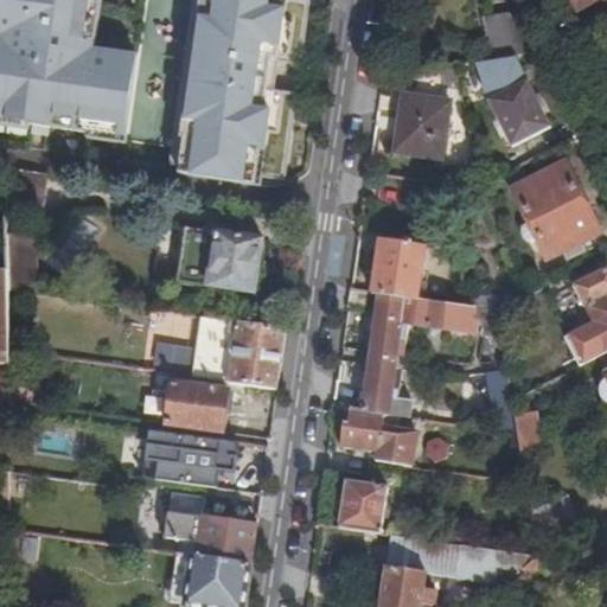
[(0,0),(0,120),(126,138),(136,59),(94,55),(101,0),(0,0)]
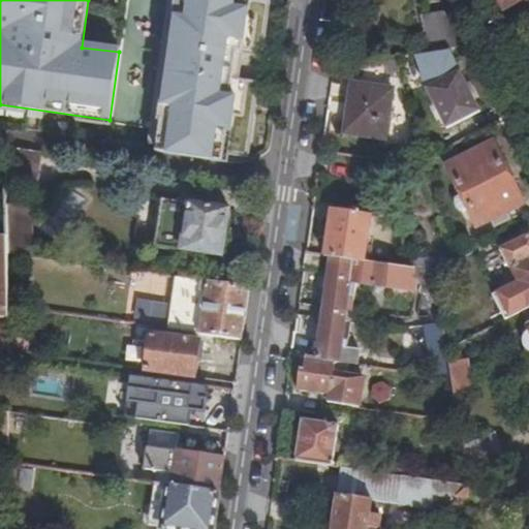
[(168,0),(149,142),(158,144),(158,152),(226,161),(227,154),(247,157),(258,82),(239,79),(243,54),(262,57),(270,2),(254,0),(168,0)]
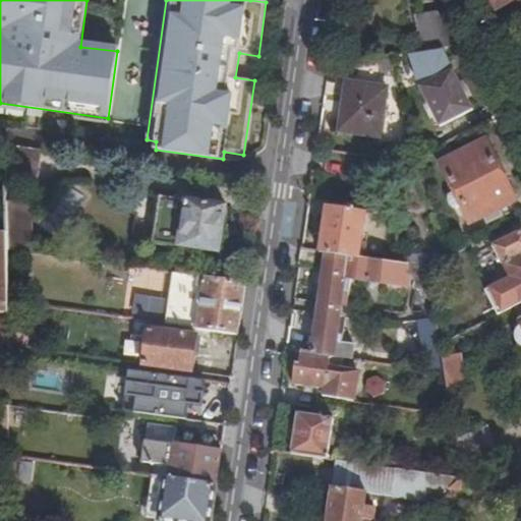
[(490,0),(496,10),(515,0),(490,0)]
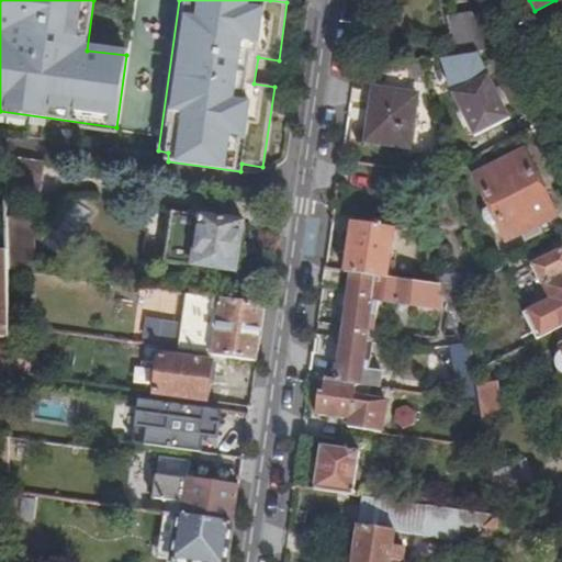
[(494,48),(474,11),(447,15),(453,55),(476,52),(494,48)]
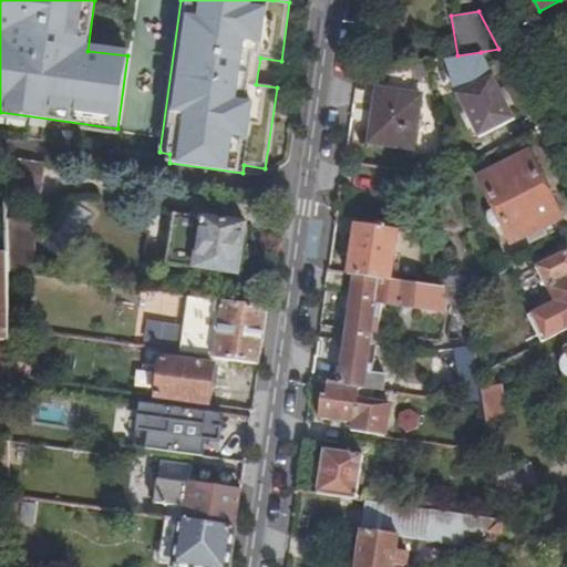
[(457,55),(444,59),(460,99),(478,137),(514,120),(481,52),(457,55)]
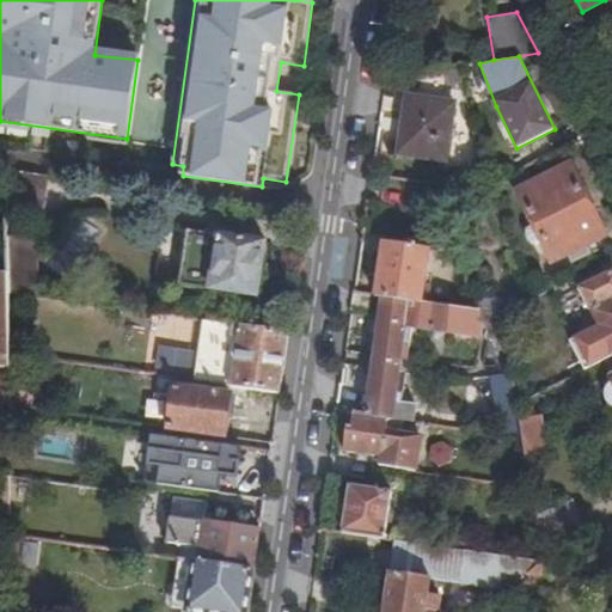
[(403,118),(410,120),(405,154),(447,160),(454,102),(407,95),(403,118)]
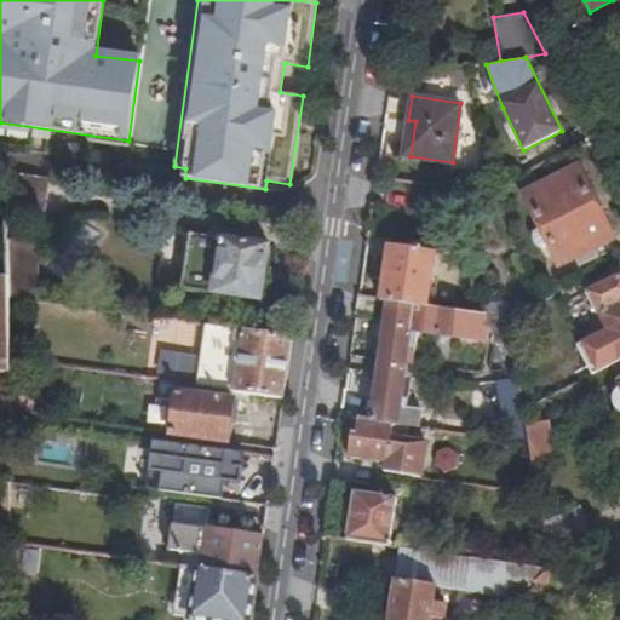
[(577,167),(524,194),(560,267),(612,241),(577,167)]
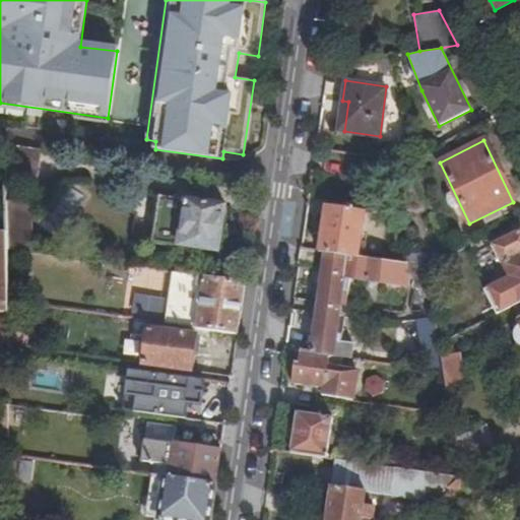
[(36,180),(41,149),(7,144),(7,165),(7,186),(18,188),(19,178),(36,180)]
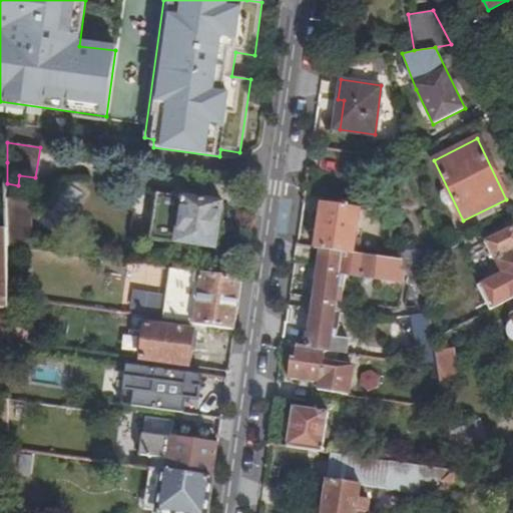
[(223,202),(158,192),(151,238),(216,247),(223,202)]
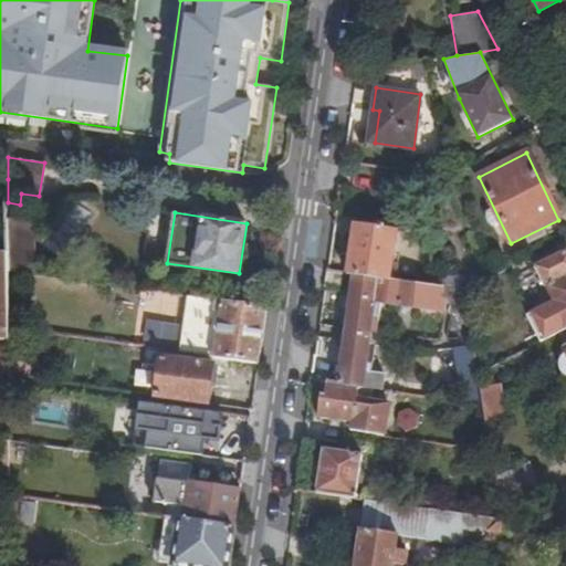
[(9,271),(35,274),(35,221),(8,217),(8,252),(9,271)]
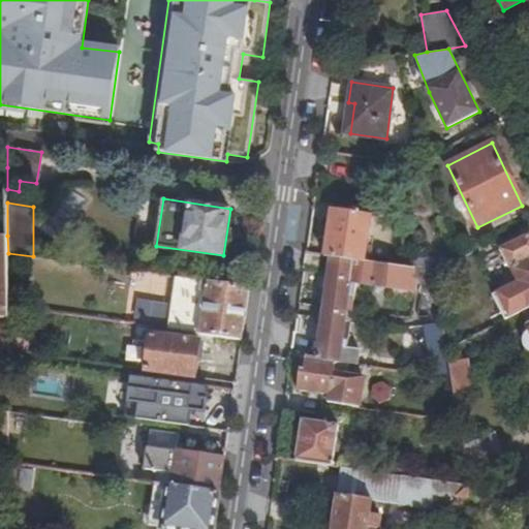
[(332,209),(324,256),(330,256),(359,260),(365,261),(371,215),(332,209)]
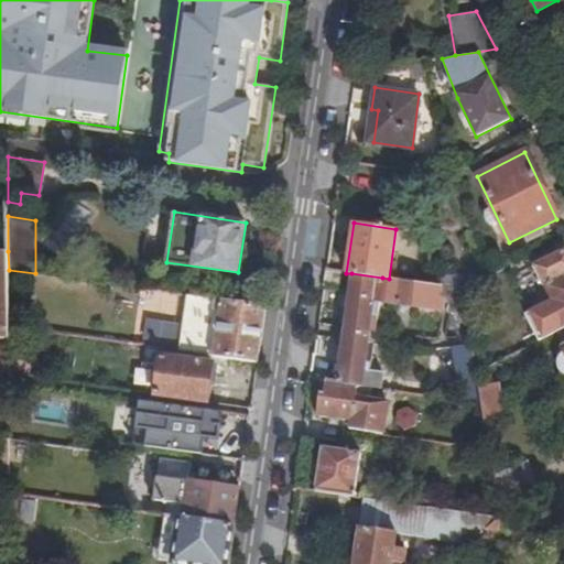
[(563,249),(533,266),(563,322),(563,249)]
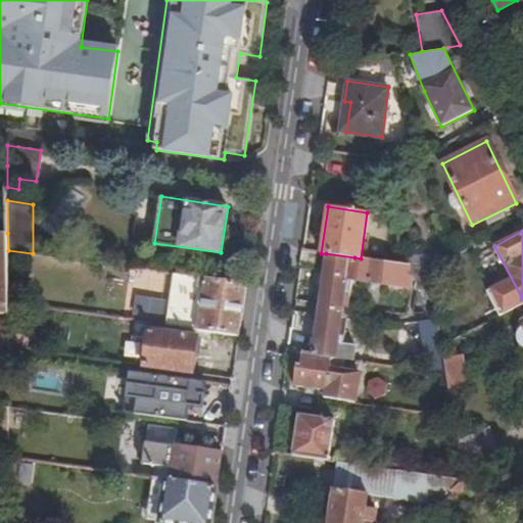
[(8,301),(8,250),(7,233),(0,233),(0,343),(9,345),(8,301)]
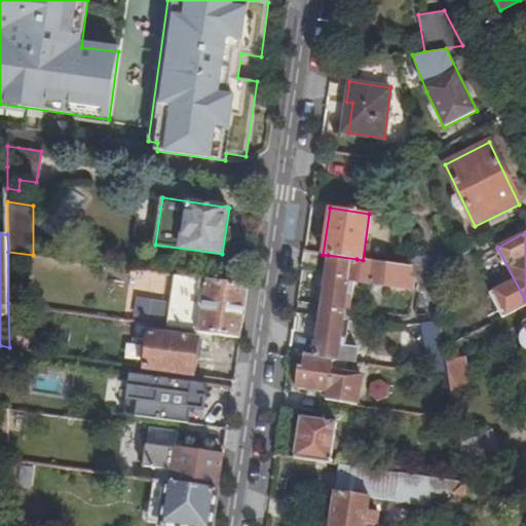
[(323,255),(304,252),(302,266),(326,269),(328,255),(323,255)]
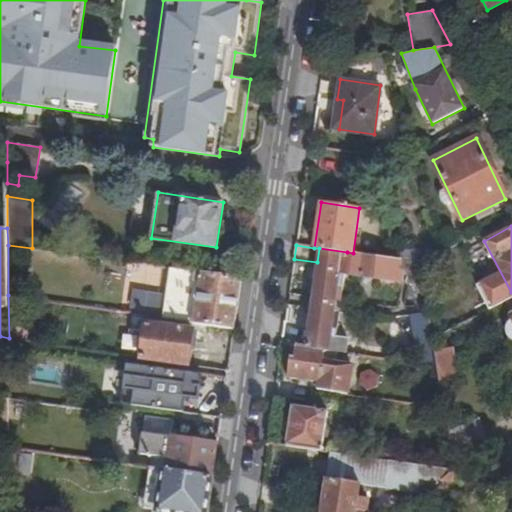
[(319,248),(317,262),(312,301),(340,305),(344,273),(347,252),(319,248)]
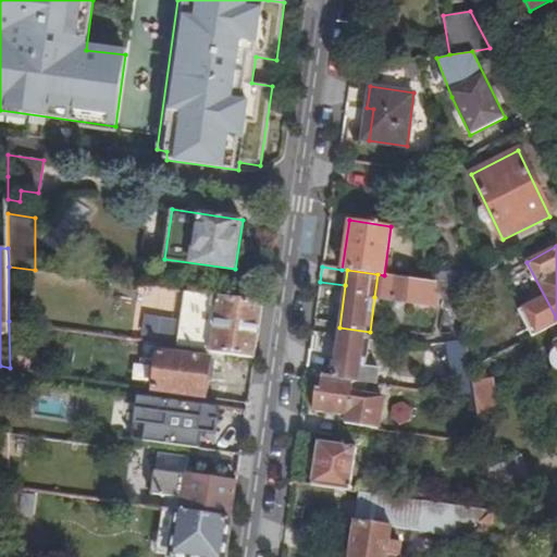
[(456,285),(384,275),(378,274),(374,297),(437,306),(438,297),(444,297),(444,310),(460,311),(456,285)]
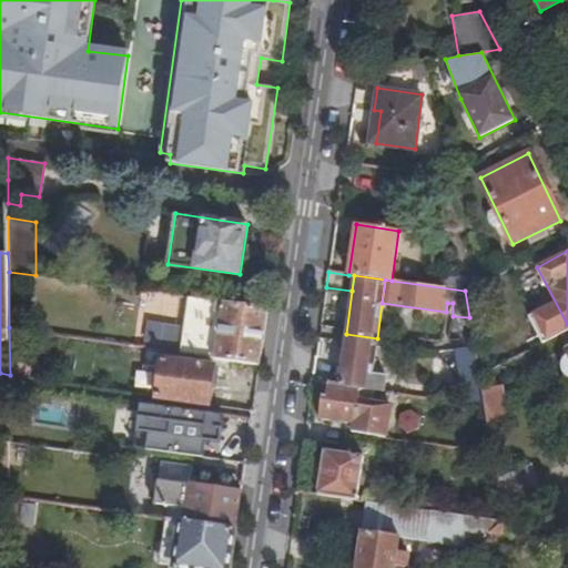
[(260,364),(269,308),(189,297),(182,353),(260,364)]
